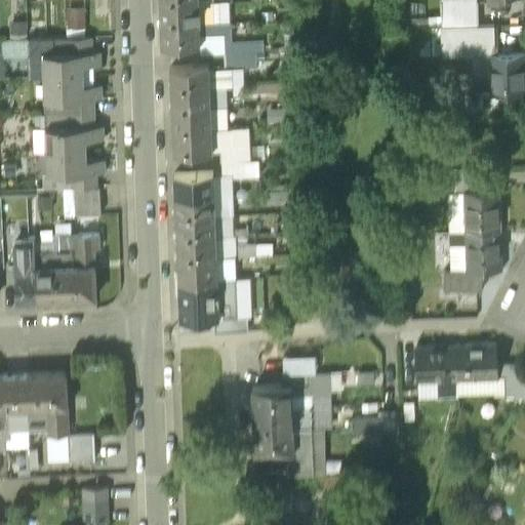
[(197,2),(159,4),(160,26),(198,24),(197,2)]
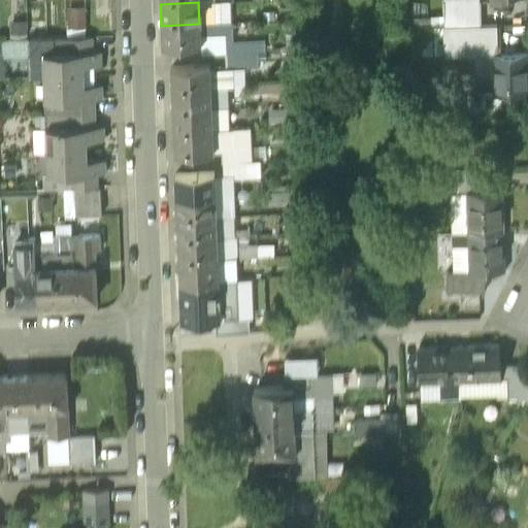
[(480,2),(442,3),(442,27),(443,28),(480,27),(480,2)]
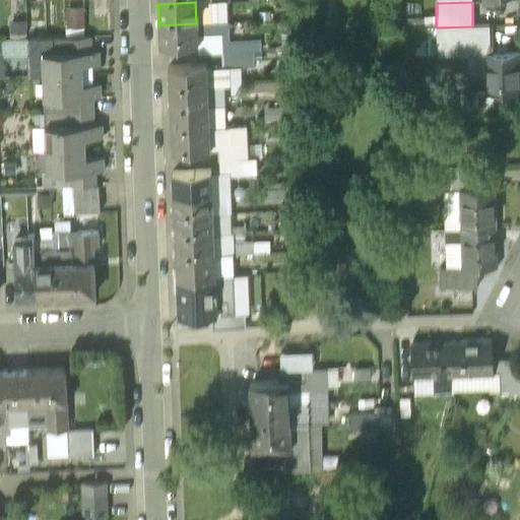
[(65,39),(85,38),(84,13),(64,14),(65,39)]
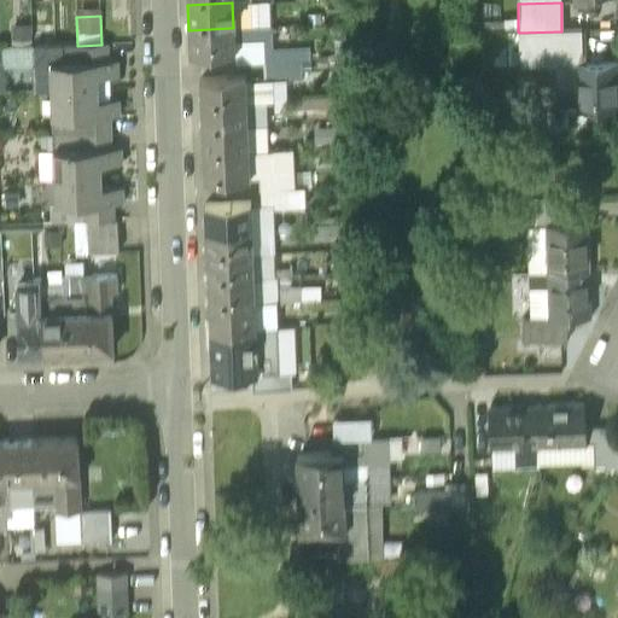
[(233,28),(188,30),(190,56),(234,53),(233,28)]
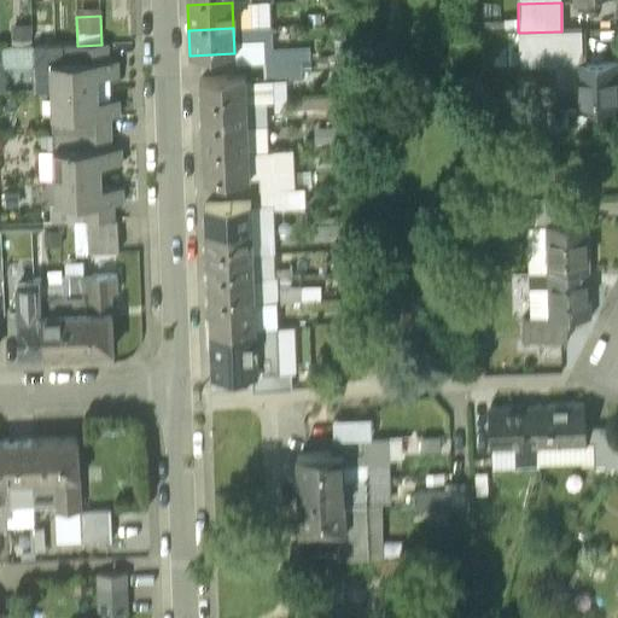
[(7,31),(9,48),(33,47),(31,30),(7,31)]
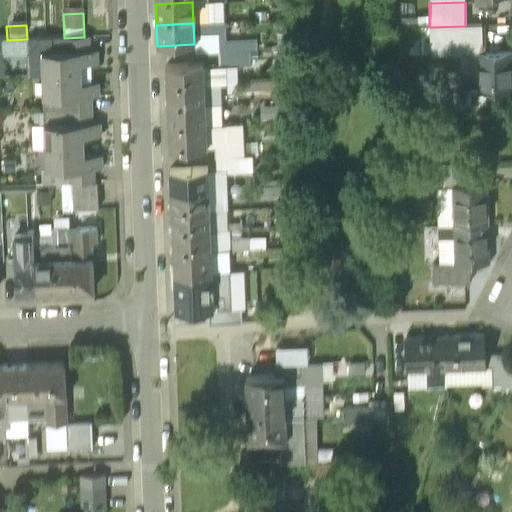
[(465,26),(430,27),(431,56),(477,54),(485,54),(485,47),(482,47),(481,26),(465,26)]
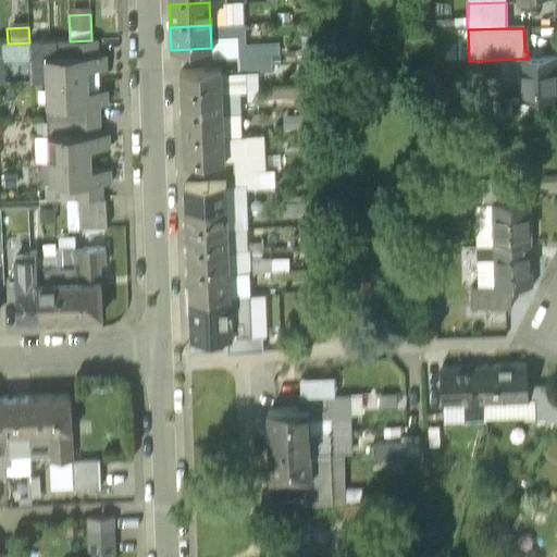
[(70,41),(56,41),(56,58),(97,57),(97,40),(91,40),(70,41)]
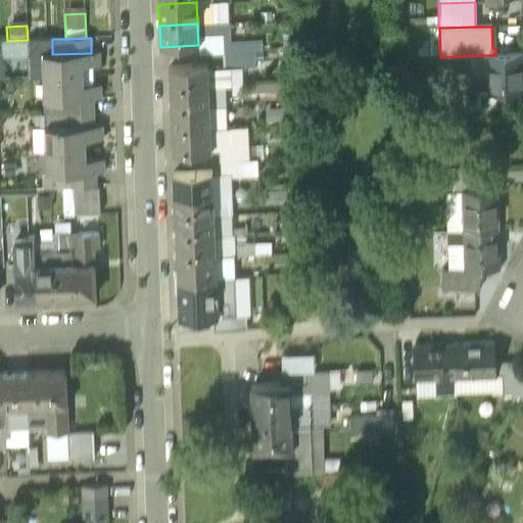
[(242,42),(223,43),(223,55),(243,54),(243,44),(242,42)]
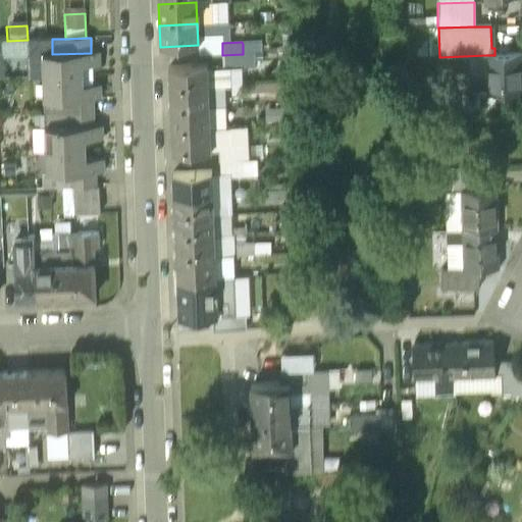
[(253,44),(243,44),(243,54),(253,54),(253,44)]
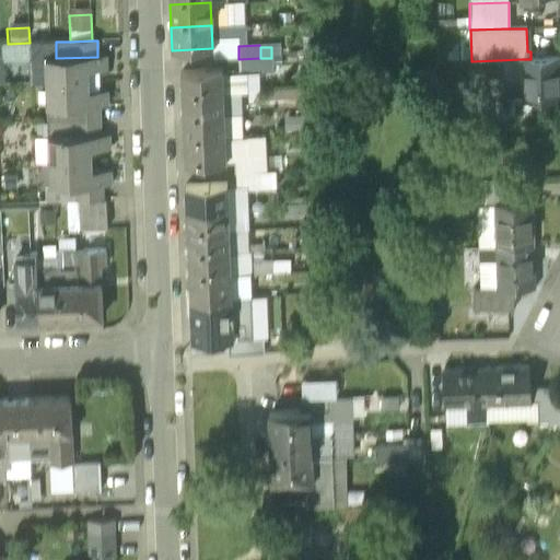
[(56,58),(46,58),(46,83),(89,82),(89,71),(107,70),(106,57),(56,58)]
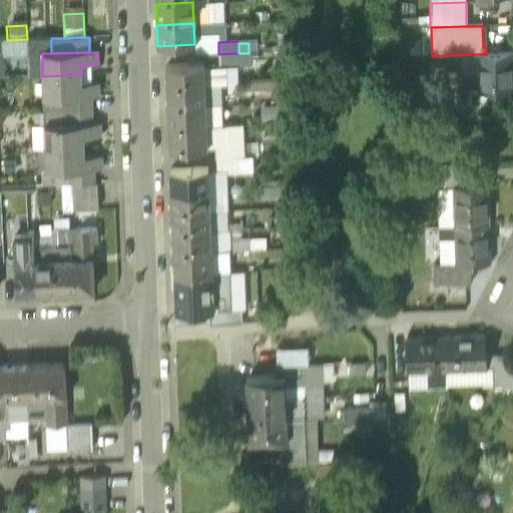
[(36,53),(29,53),(30,76),(42,76),(42,53),(36,54),(36,53)]
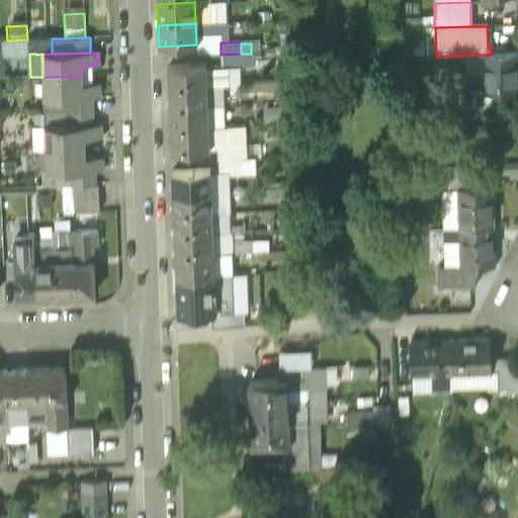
[(241,54),(221,55),(221,69),(253,68),(252,54),(251,54),(241,54)]
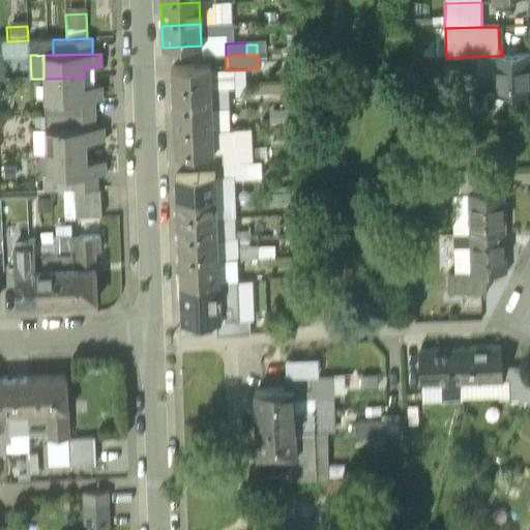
[(502,56),(494,56),(495,77),(495,96),(529,94),(529,69),(529,55),(502,56)]
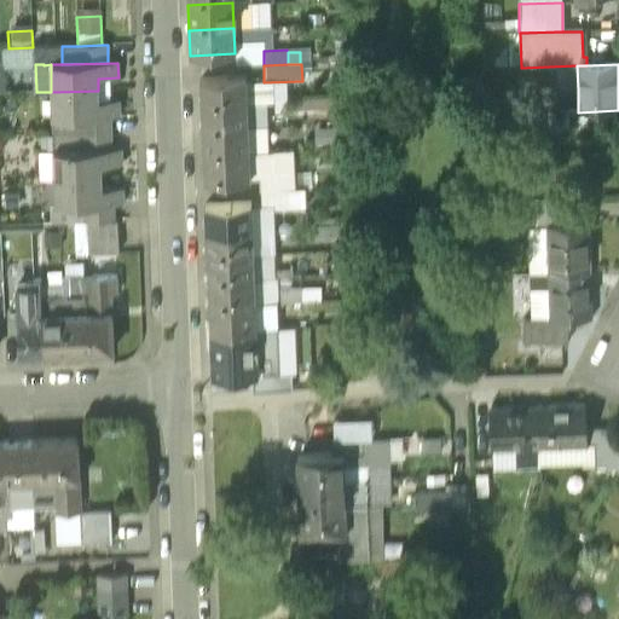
[(246,77),(201,79),(202,105),(247,103),(247,91),(246,77)]
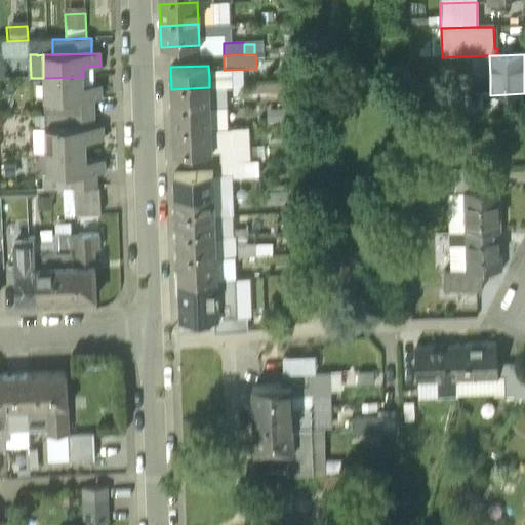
[(242,76),(209,77),(209,87),(209,88),(242,88),(242,76)]
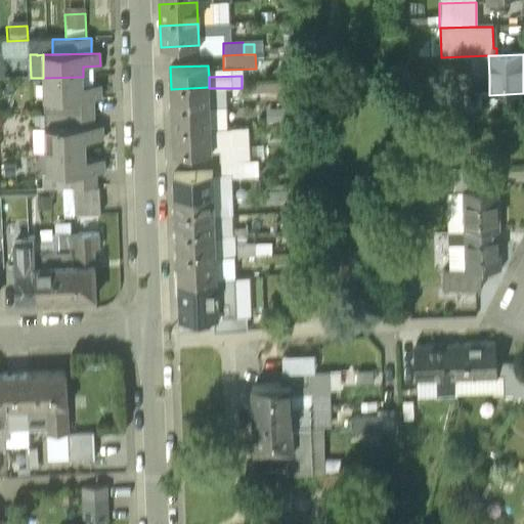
[(489,76),(473,76),(474,96),(489,95),(489,76)]
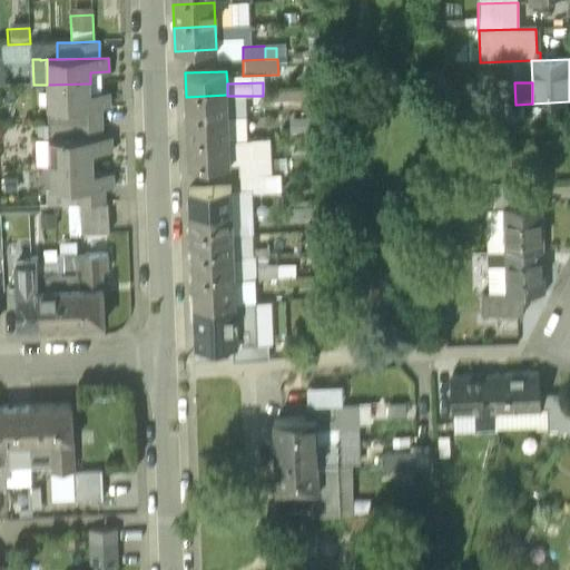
[(90,84),(47,85),(48,110),(101,109),(110,108),(110,94),(90,94),(90,84)]
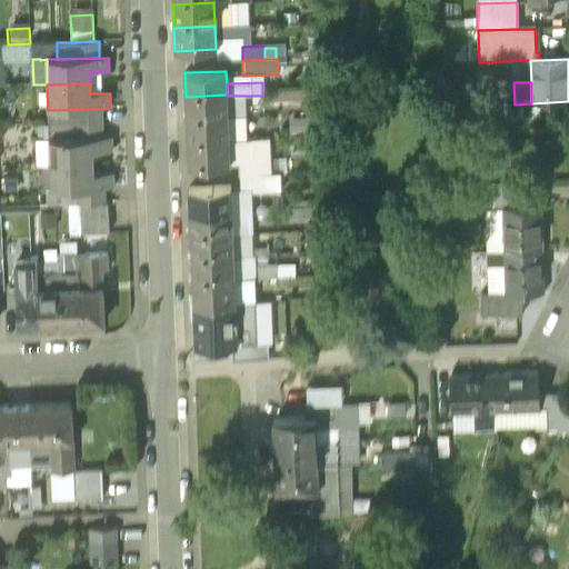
[(227,95),(186,97),(186,120),(228,118),(227,96),(227,95)]
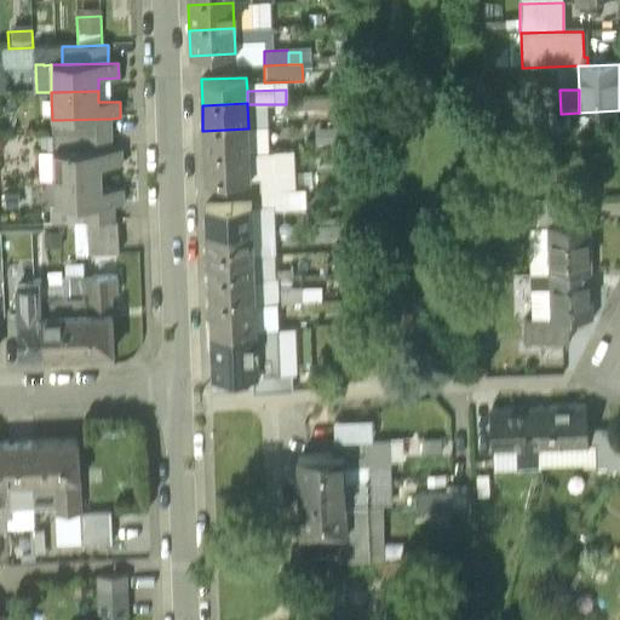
[(110,119),(52,120),(53,137),(110,135),(110,119)]
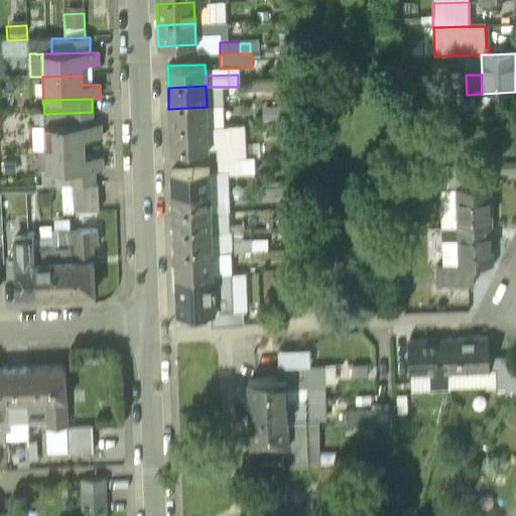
[(247,106),(224,106),(225,118),(248,118),(247,106)]
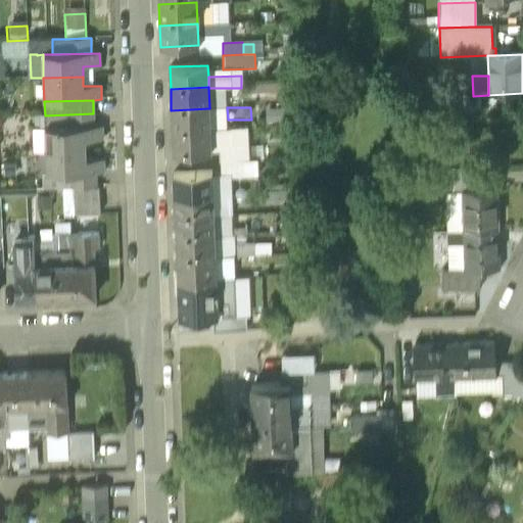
[(209,108),(171,110),(172,131),(210,130),(209,108)]
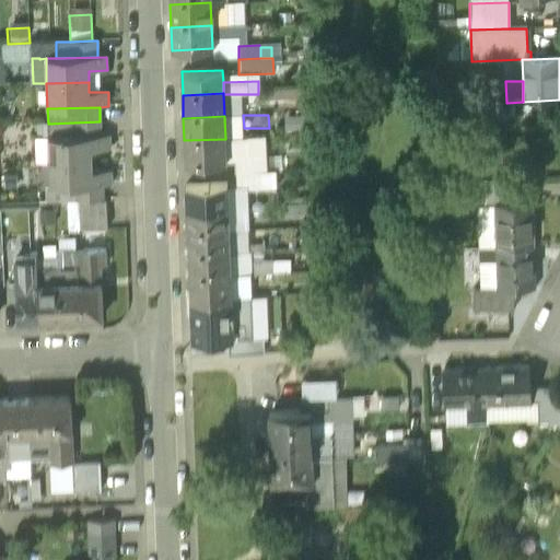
[(100,121),(48,124),(48,138),(101,137),(100,121)]
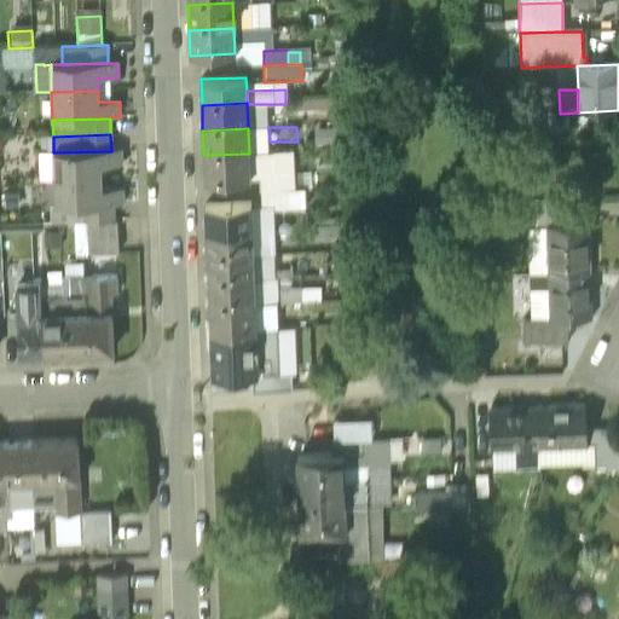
[(111,151),(53,152),(55,180),(102,179),(100,167),(122,167),(121,150),(111,151)]
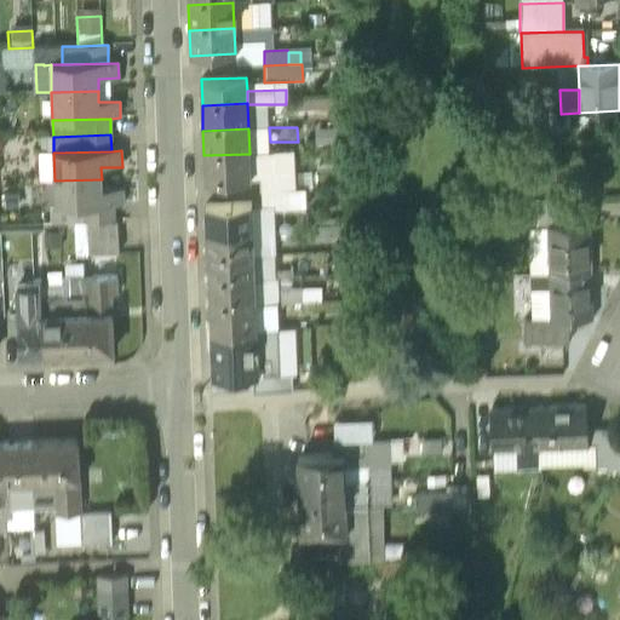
[(273,153),(250,154),(250,176),(259,176),(259,174),(274,174),(273,153)]
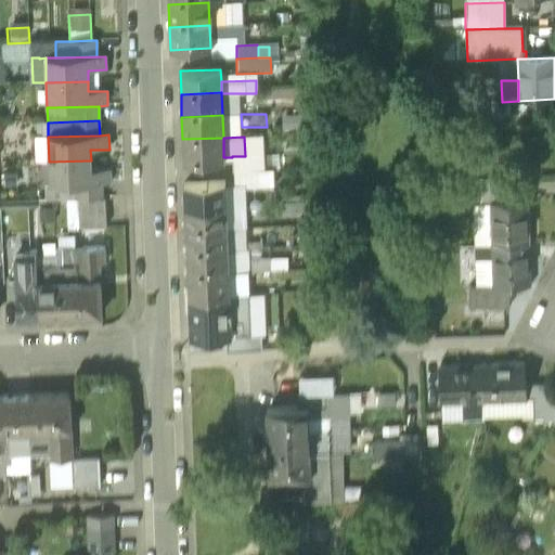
[(262,137),(244,137),(245,156),(263,155),(262,137)]
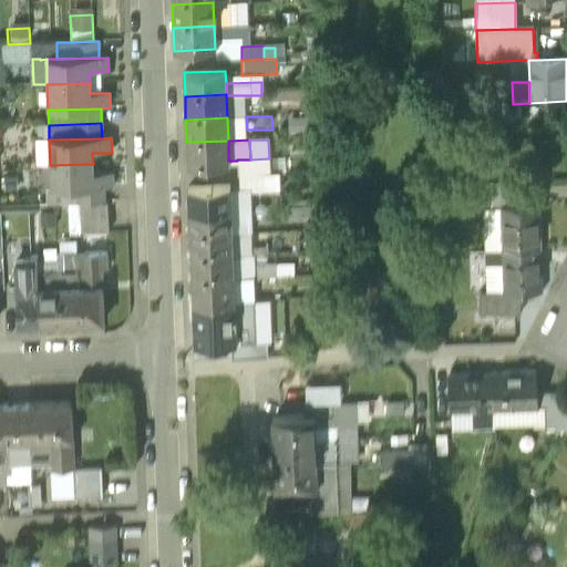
[(228,141),(186,142),(187,165),(228,164),(228,161),(228,141)]
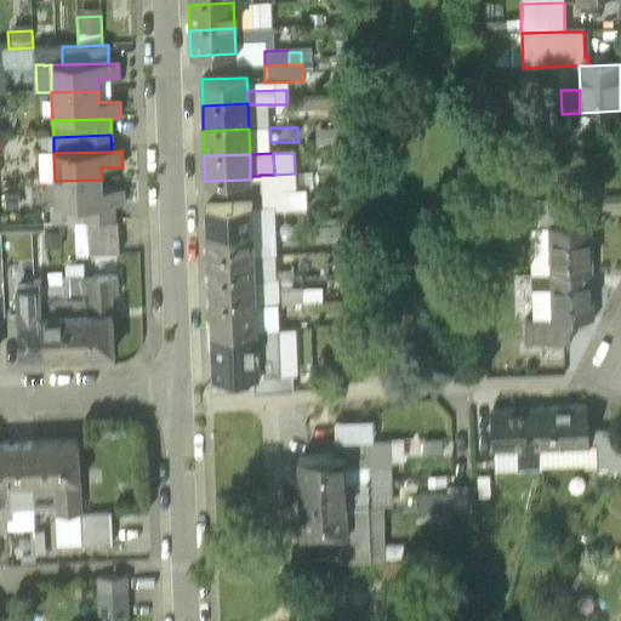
[(274,175),(260,175),(260,176),(261,192),(296,191),(295,178),(295,174),(274,175)]
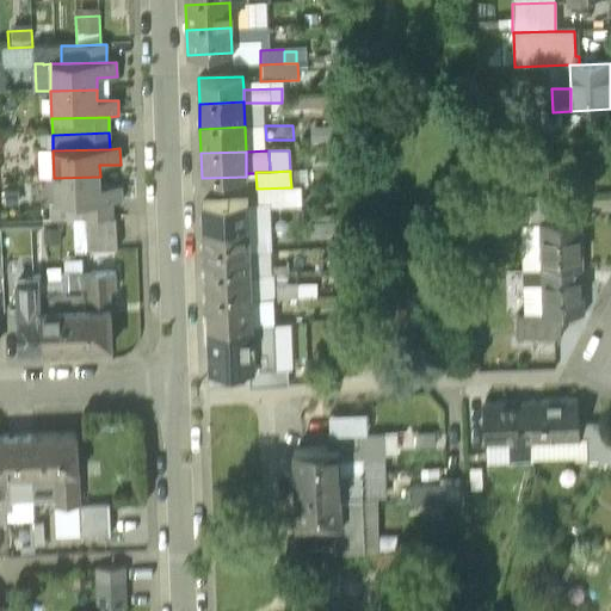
[(100,177),(54,178),(55,205),(84,205),(112,204),(122,203),(121,189),(100,189),(100,177)]
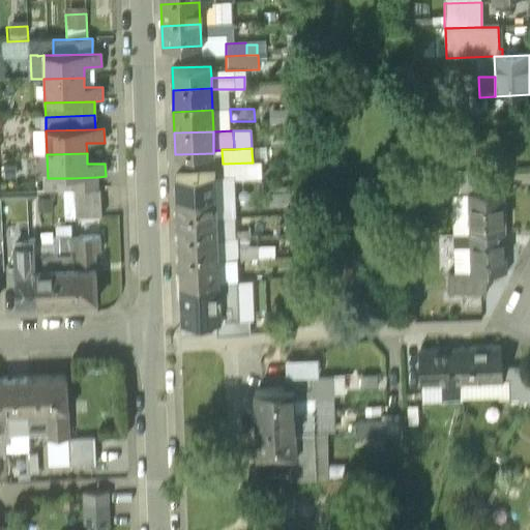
[(253,163),(223,164),(223,176),(223,178),(232,178),(261,177),(260,163),(253,163)]
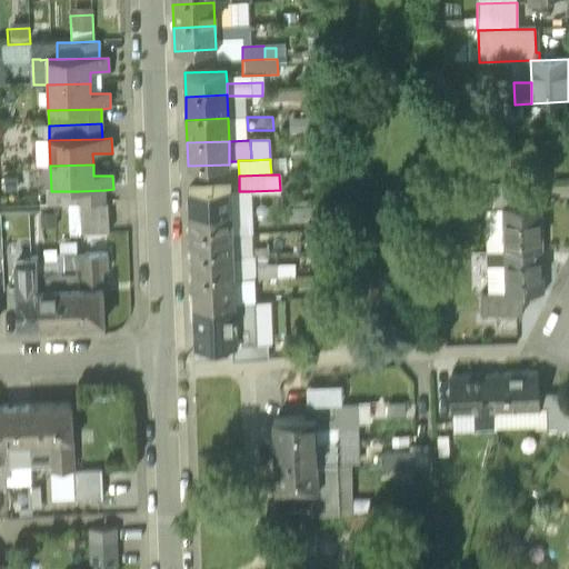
[(539,183),(493,185),(495,202),(540,200),(539,183)]
